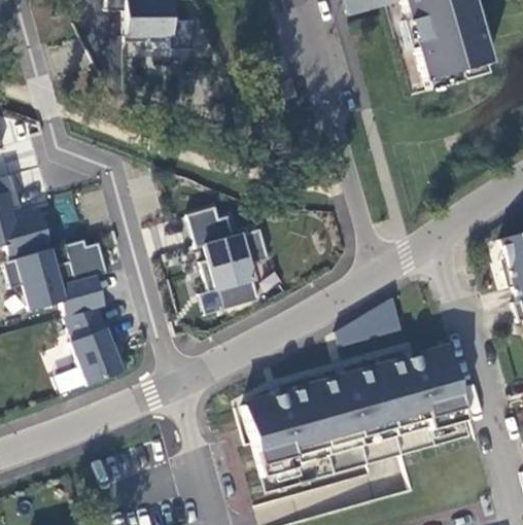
[(108,0),(108,12),(125,12),(125,43),(129,43),(171,44),(171,50),(193,51),(194,21),(171,21),(171,0),(108,0)]
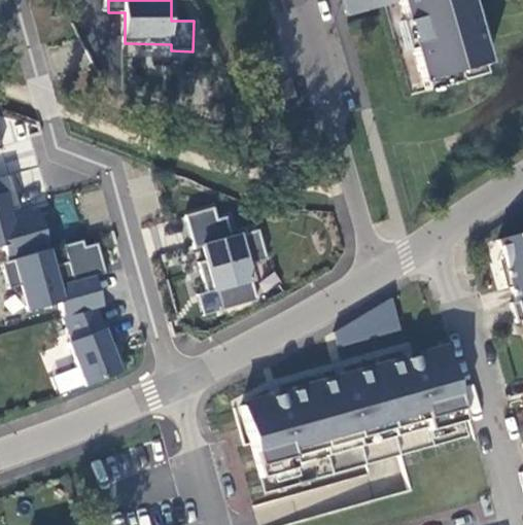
[(492,63),(475,0),(346,0),(350,15),(402,1),(424,81),(441,77),(444,86),(459,81),(457,72),(492,63)]
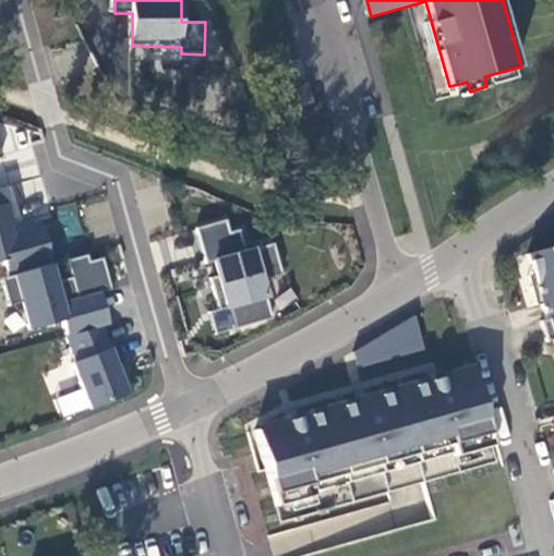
[(0,261),(7,260),(10,273),(53,261),(43,220),(14,228),(13,224),(22,220),(12,184),(0,186),(0,261)]
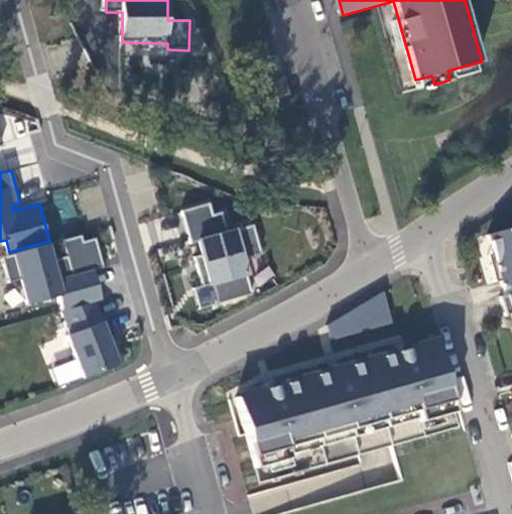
[(67,220),(83,213),(71,184),(54,191),(67,220)]
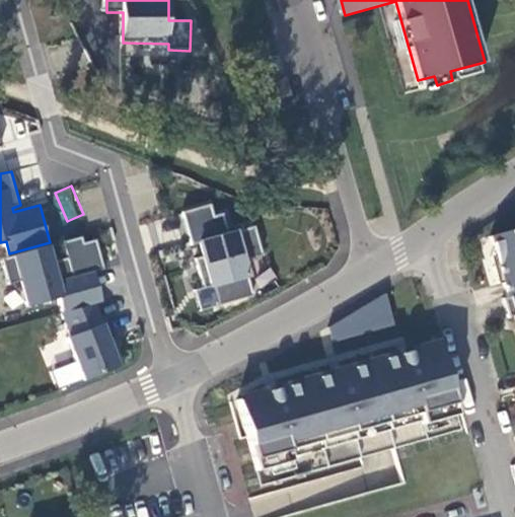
[(239,228),(229,231),(224,212),(215,214),(212,203),(185,211),(194,241),(199,239),(212,284),(248,274),(251,273),(248,261),(265,255),(255,226),(239,230),(239,228)]
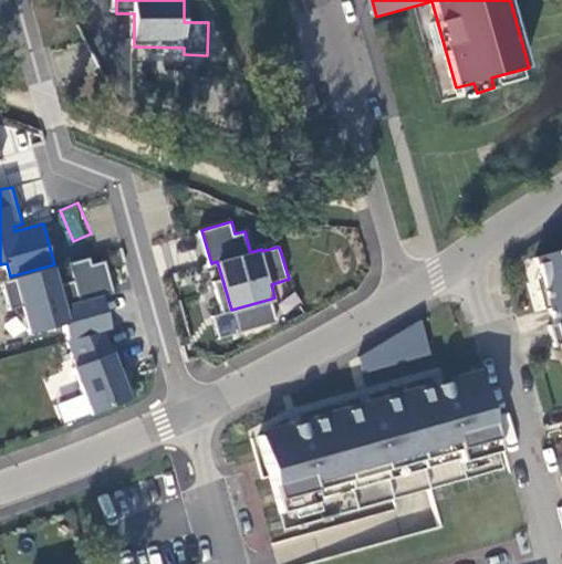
[(553,306),(558,323),(561,322),(561,249),(539,256),(544,277),(548,288),(542,289),(548,307),(553,306)]
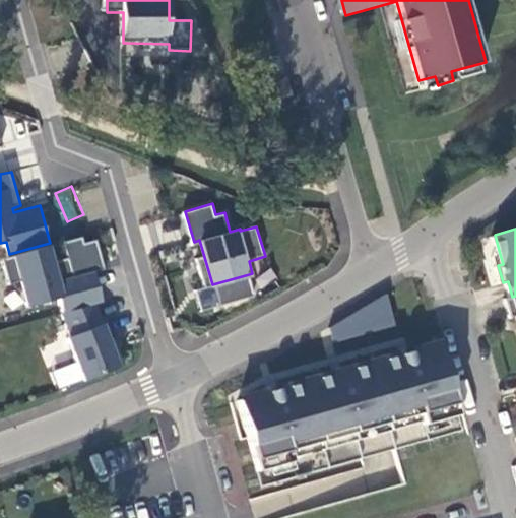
[(65,247),(68,258),(54,262),(59,279),(105,268),(97,239),(84,242),(83,236),(64,241),(65,247)]
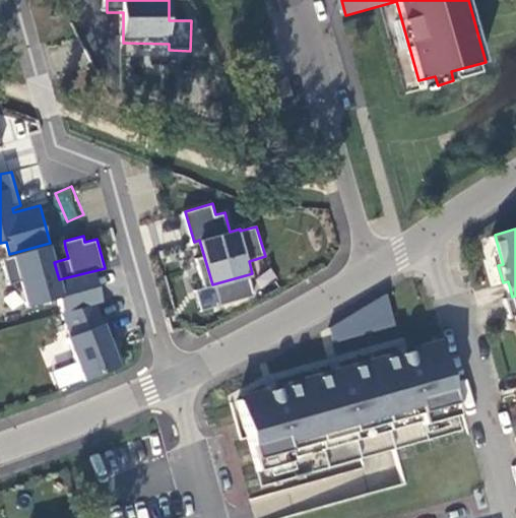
[(11,284),(21,281),(28,307),(59,299),(63,311),(102,301),(94,270),(59,279),(54,262),(50,246),(4,258),(11,284)]
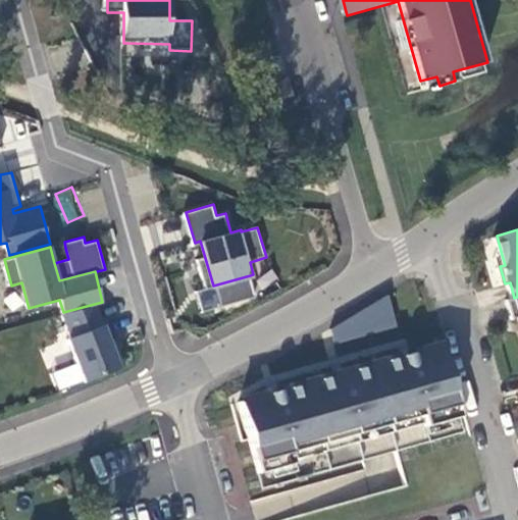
[(199,290),(205,312),(257,297),(250,275),(213,286),(199,290)]
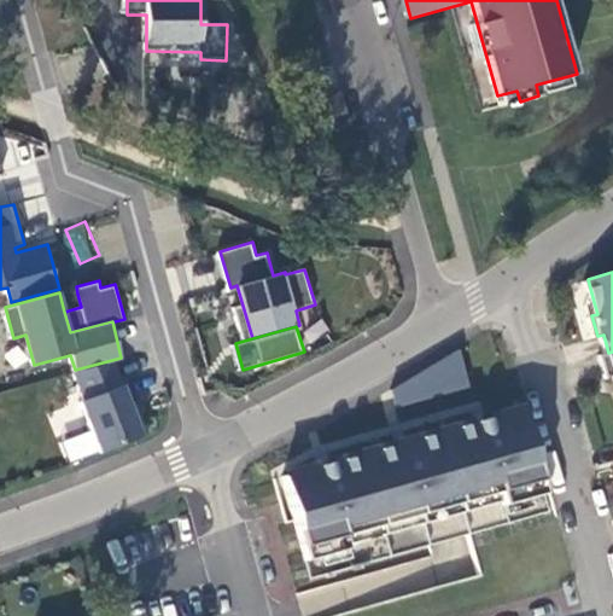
[(472,385),(462,348),(396,389),(400,406),(472,385)]
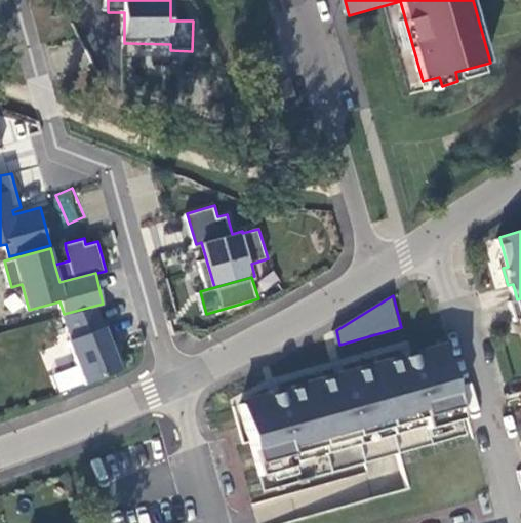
[(520,298),(517,299),(512,300),(518,320),(520,319),(520,298)]
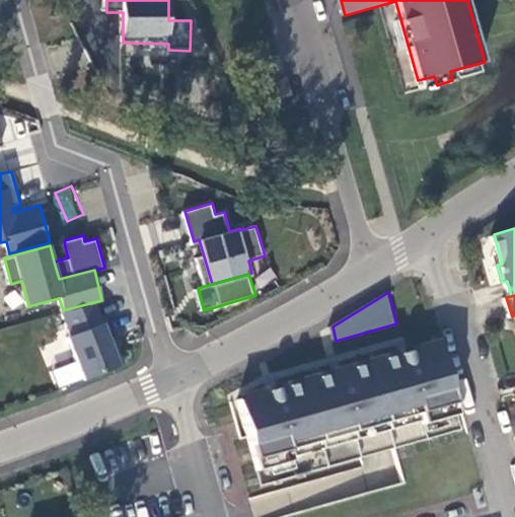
[(66,337),(84,381),(121,368),(97,302),(61,312),(70,335),(66,337)]
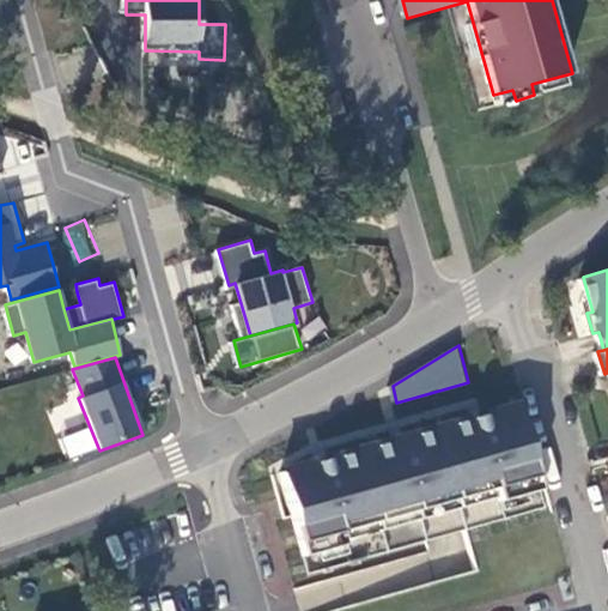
[(522,404),(284,471),(303,542),(345,530),(348,543),(545,488),(522,404)]
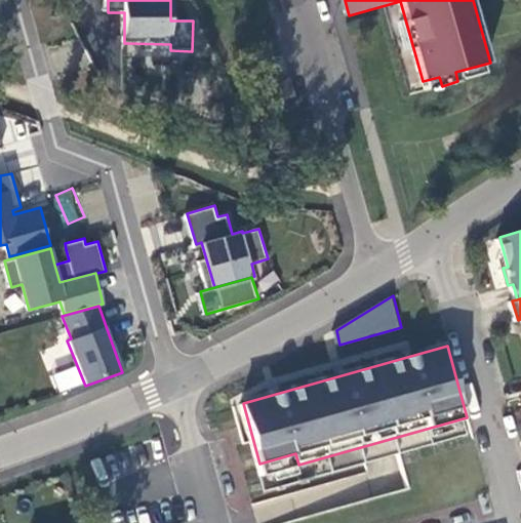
[(295,453),(259,464),(263,475),(298,465),(295,453)]
